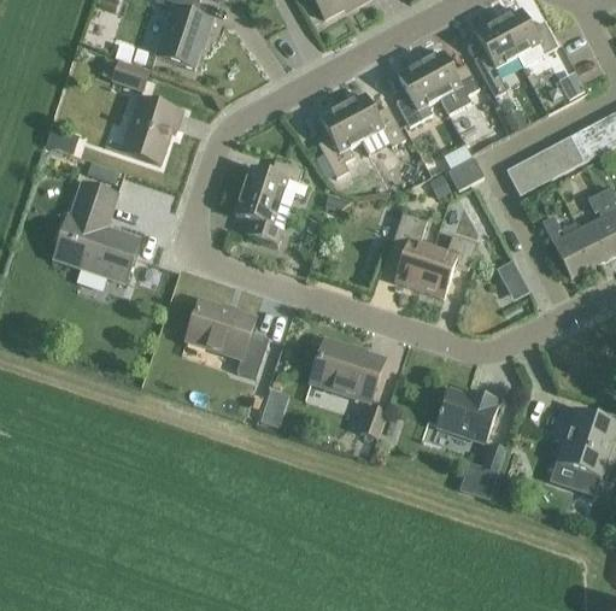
[(209,36),(216,17),(198,11),(201,0),(160,0),(174,5),(157,56),(195,68),(207,35),(209,36)]
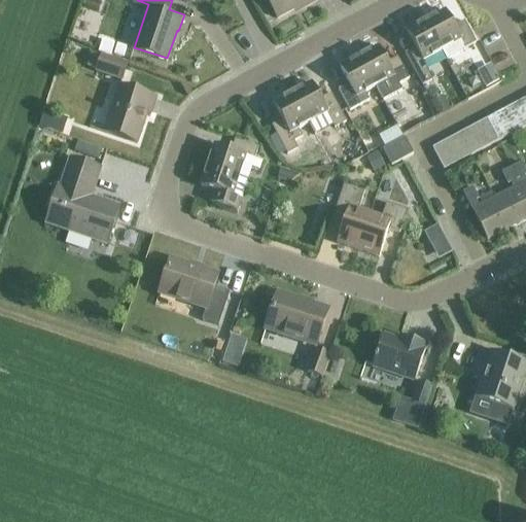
[(271,0),(279,14),(302,1),(304,3),(309,0),(271,0)]
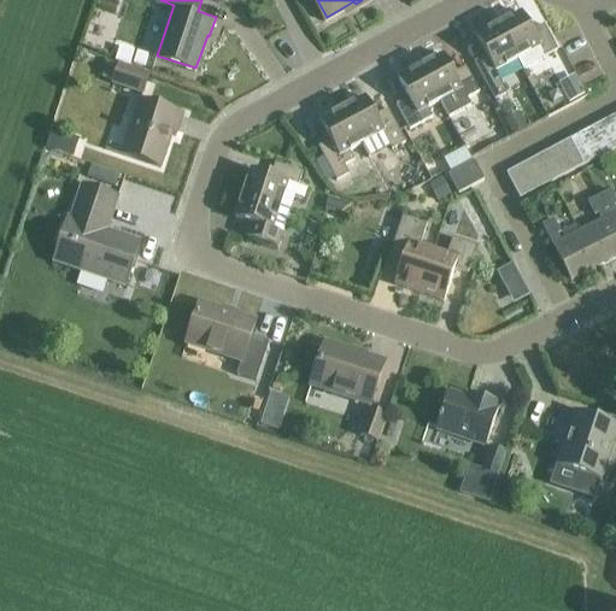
[(499,22),(517,56),(522,65),(557,46),(544,21),(532,28),(521,10),(499,22)]
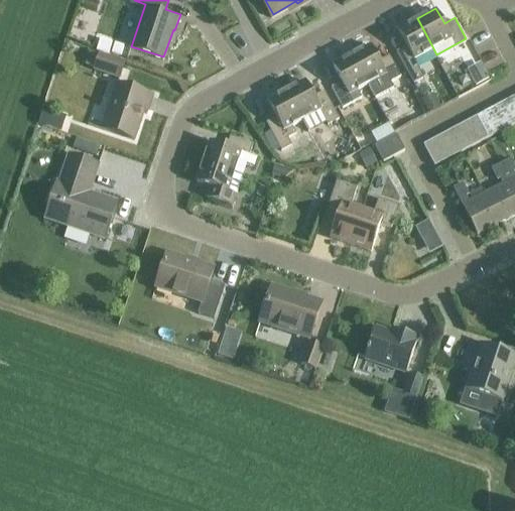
[(432,46),(417,18),(398,28),(406,43),(396,49),(413,81),(424,75),(414,56),(432,46)]
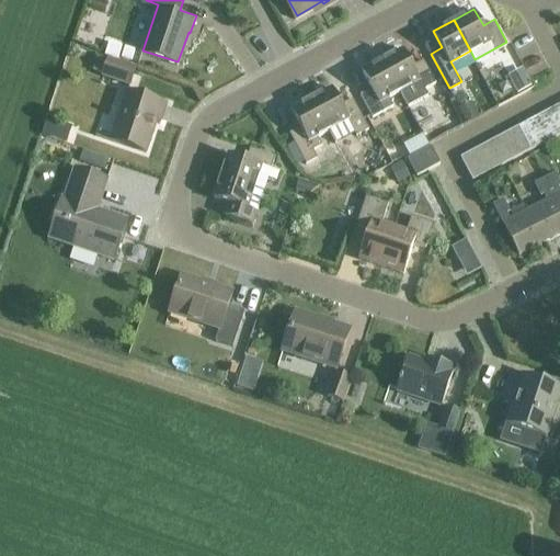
[(109,37),(105,49),(118,54),(123,42),(109,37)]
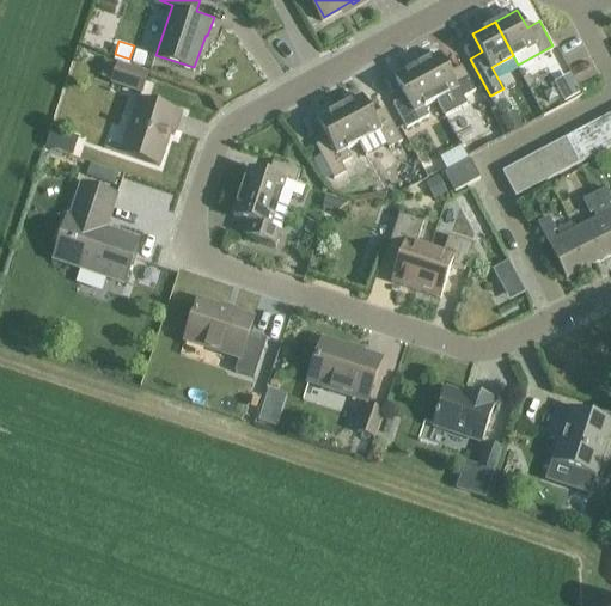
[(138,47),(134,57),(145,61),(148,50),(138,47)]
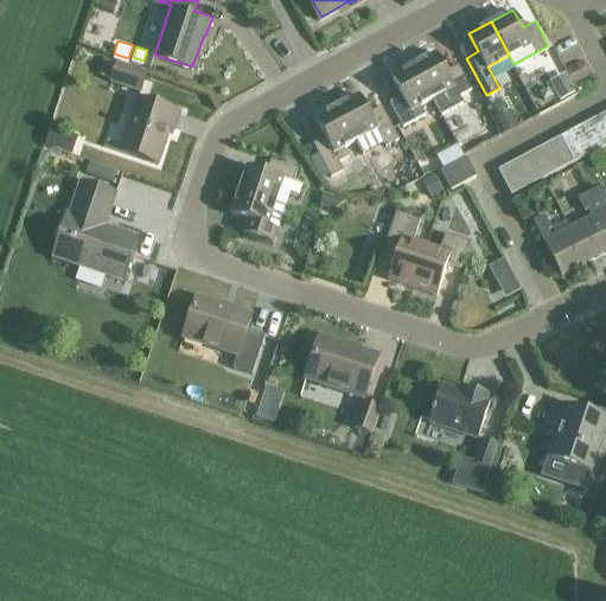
[(437,51),(414,63),(433,97),(441,114),(464,102),(459,94),(472,88),(458,62),(446,69),(437,51)]
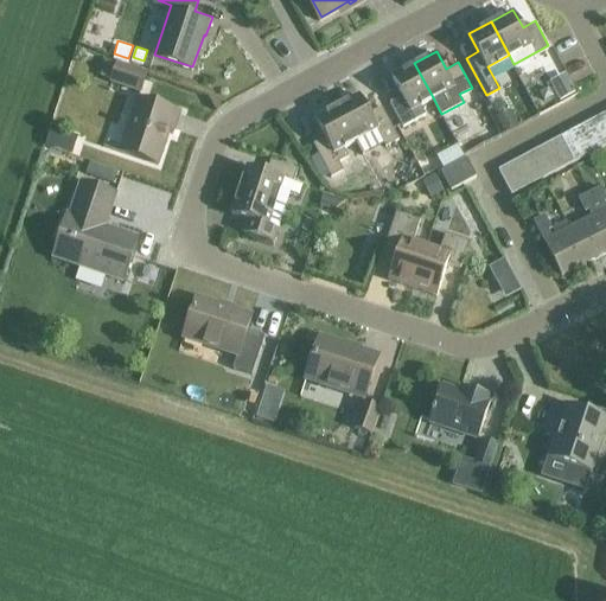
[(142,87),(148,69),(119,59),(113,77),(142,87)]
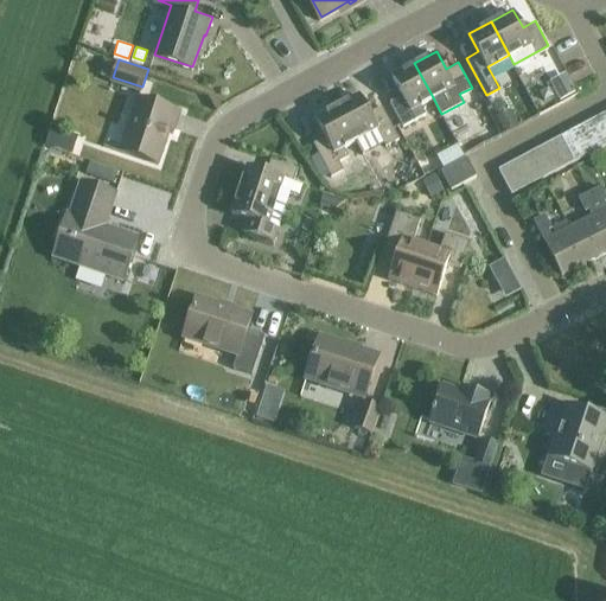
[(433,97),(414,63),(391,75),(401,93),(389,100),(403,125),(426,112),(421,103),(433,97)]
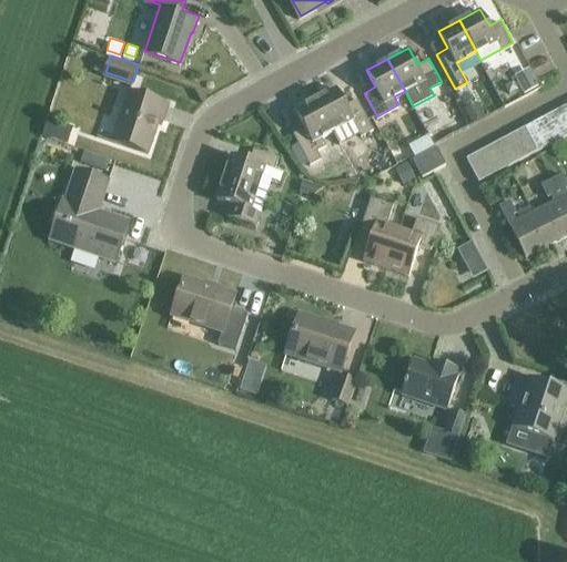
[(535,71),(519,80),(526,92),(537,87),(542,84),(538,79),(537,74),(535,71)]
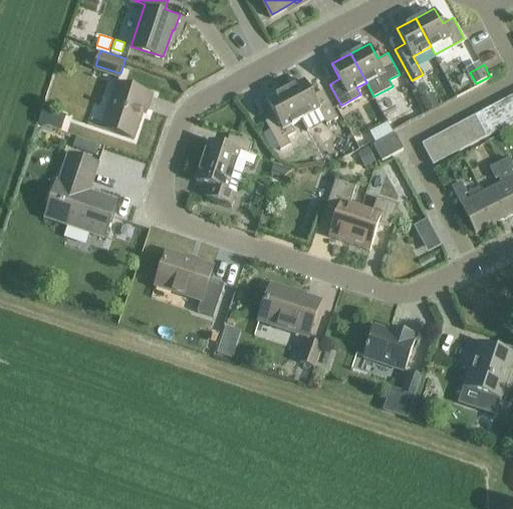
[(285,88),(301,117),(307,128),(324,118),(326,121),(337,115),(322,87),(312,93),(304,78),(285,88)]
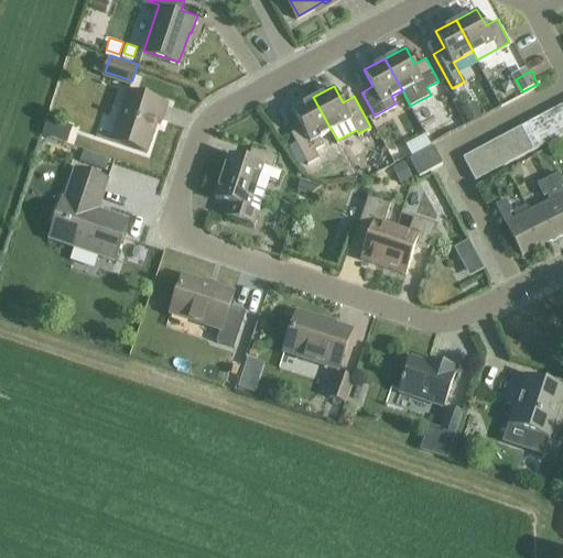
[(163,117),(169,100),(129,87),(112,137),(148,149),(159,116),(163,117)]
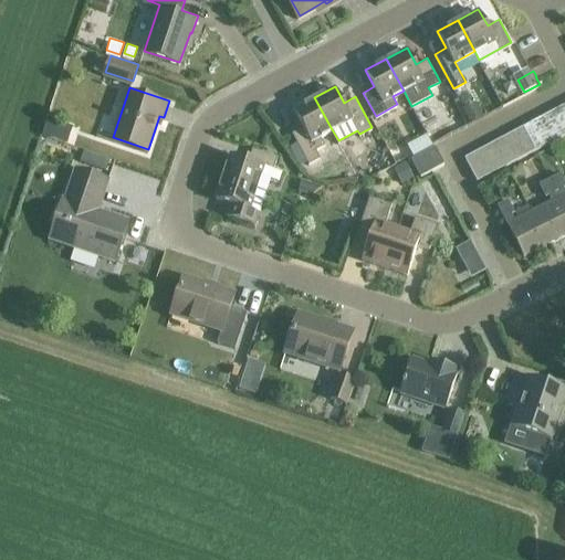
[(332,129),(314,97),(294,108),(303,125),(292,131),(309,162),(320,156),(315,148),(325,144),(321,135),(332,129)]
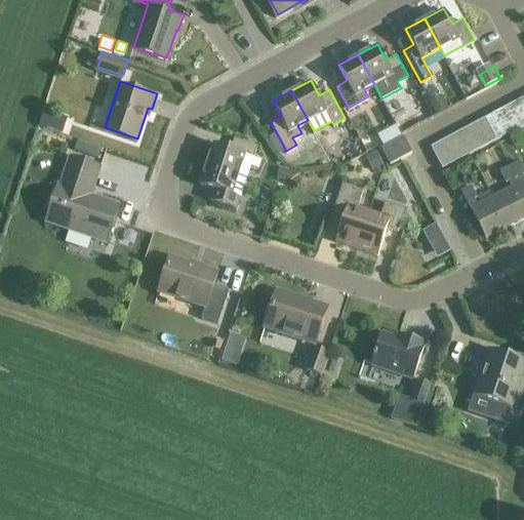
[(442,90),(431,97),(438,112),(450,106),(442,90)]
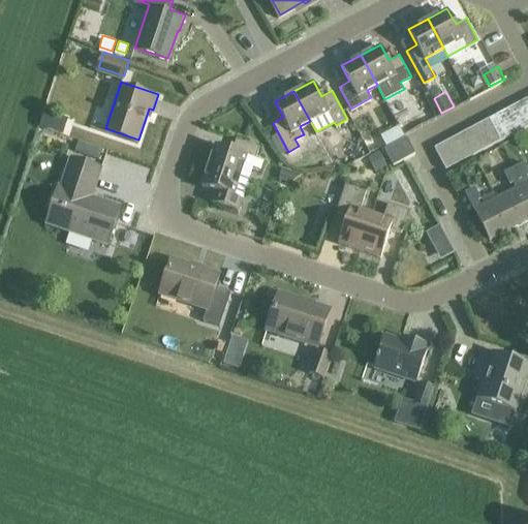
[(523,126),(527,124),(527,109),(522,98),(511,104),(523,126)]
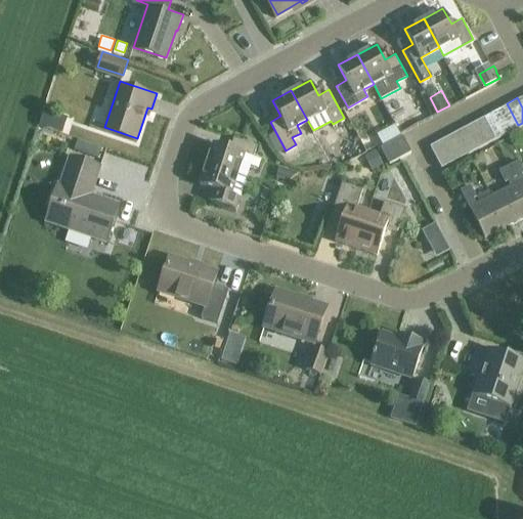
[(507,131),(518,125),(507,103),(495,110),(507,131)]
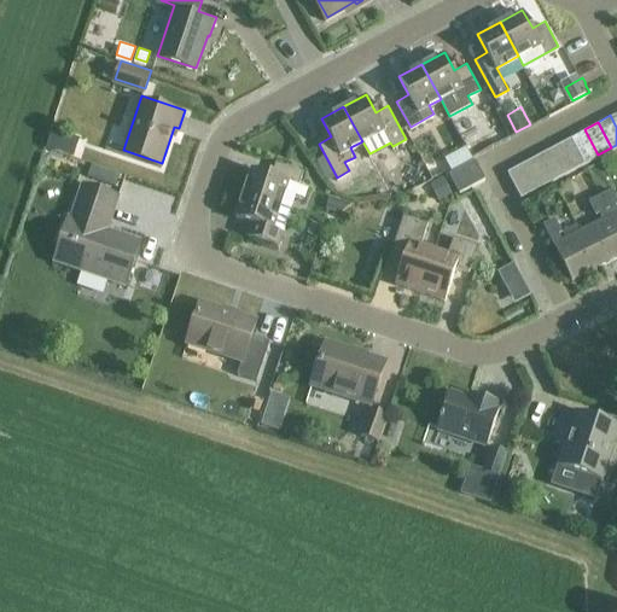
[(53,126),(46,144),(71,153),(77,134),(53,126)]
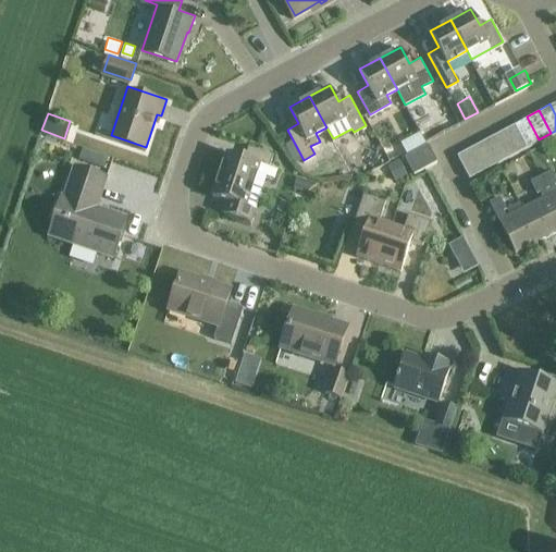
[(528,146),(539,139),(527,117),(515,122),(528,146)]
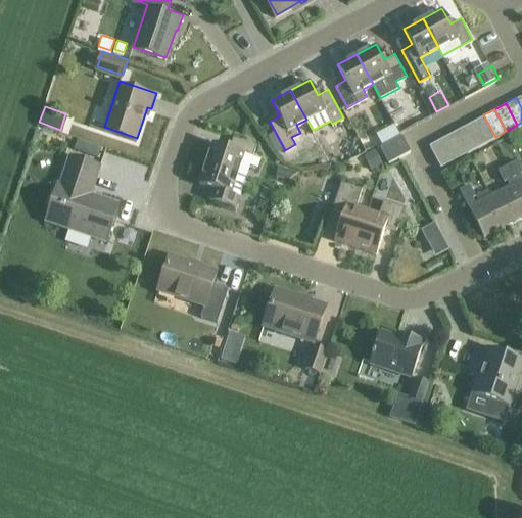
[(484,142),(495,137),(483,114),(473,121),(484,142)]
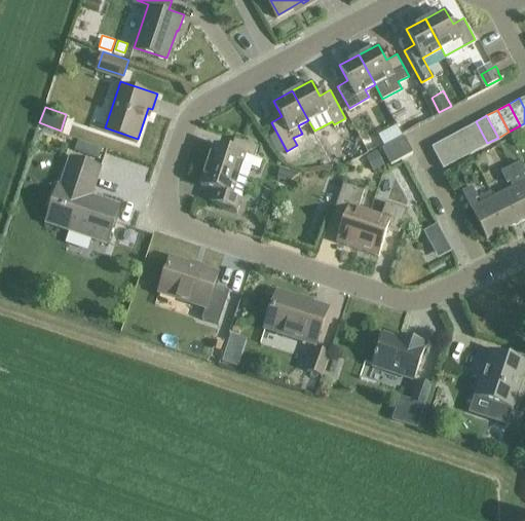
[(403,121),(397,124),(401,132),(407,128),(403,121)]
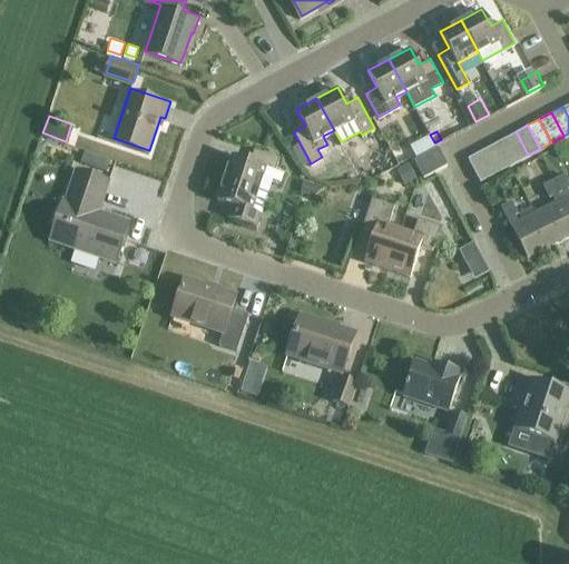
[(517,161),(528,155),(516,131),(503,138),(517,161)]
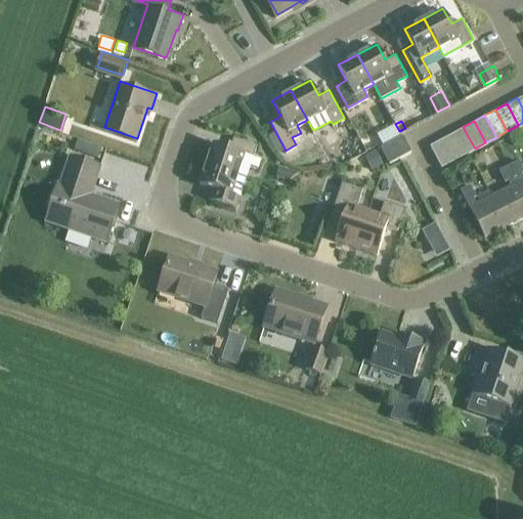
[(464,154),(475,148),(463,127),(452,132),(464,154)]
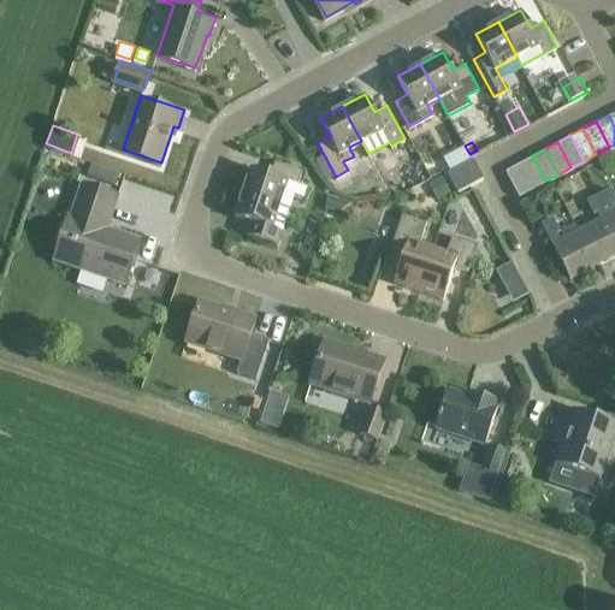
[(532,188),(545,181),(532,155),(519,163),(532,188)]
